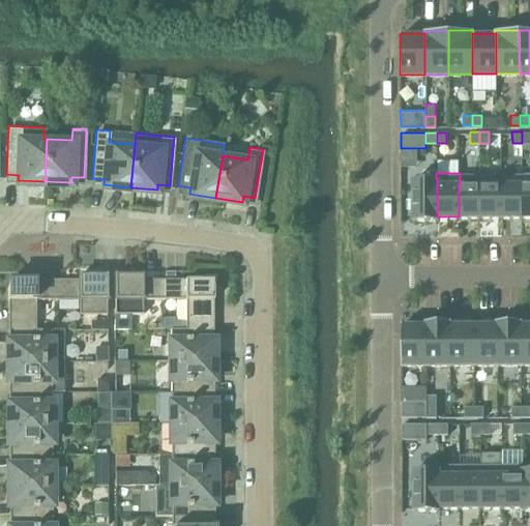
[(500,216),(500,173),(478,173),(478,183),(479,183),(479,216),(500,216)]
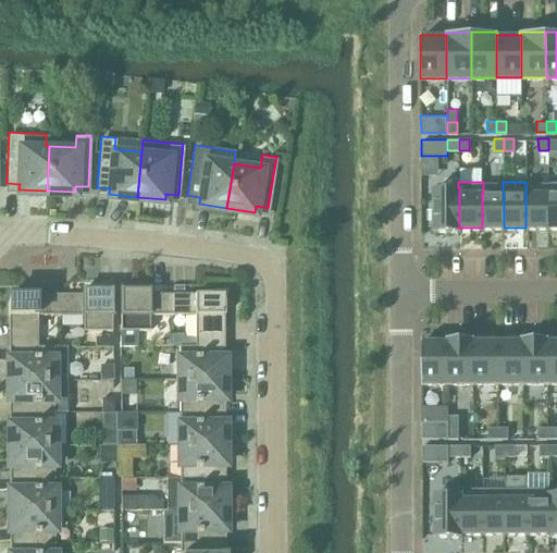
[(548,228),(548,182),(525,182),(525,228),(548,228)]
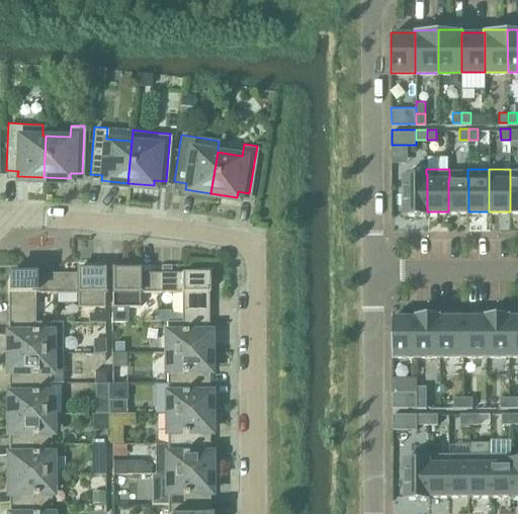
[(427,174),(426,174),(403,174),(403,215),(428,215),(428,211),(427,211),(427,174)]
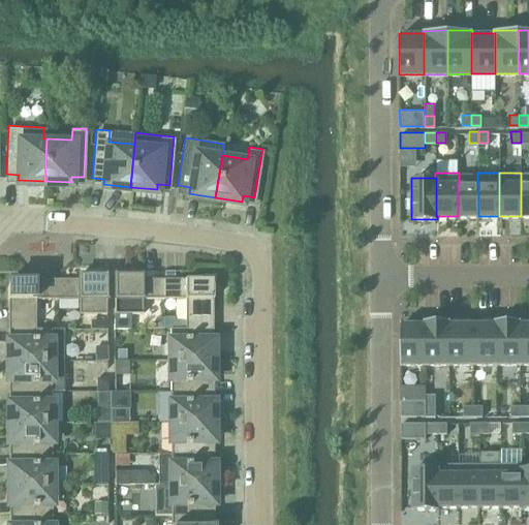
[(478,183),(477,183),(459,183),(458,183),(458,216),(478,216),(478,183)]
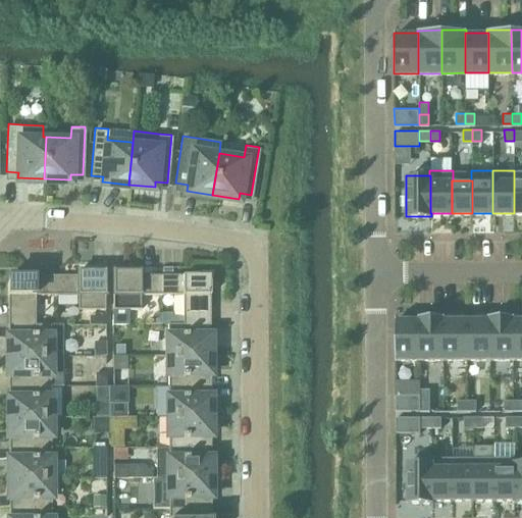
[(56,272),(56,292),(77,292),(77,307),(105,307),(104,268),(77,268),(77,272),(56,272)]
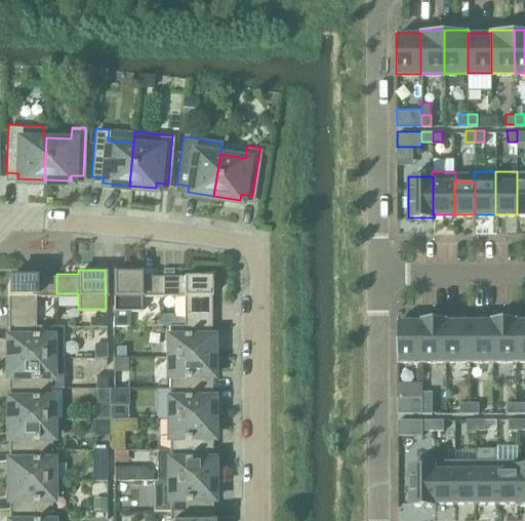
[(162,293),(162,274),(140,274),(140,270),(113,270),(113,309),(140,309),(140,293),(162,293)]
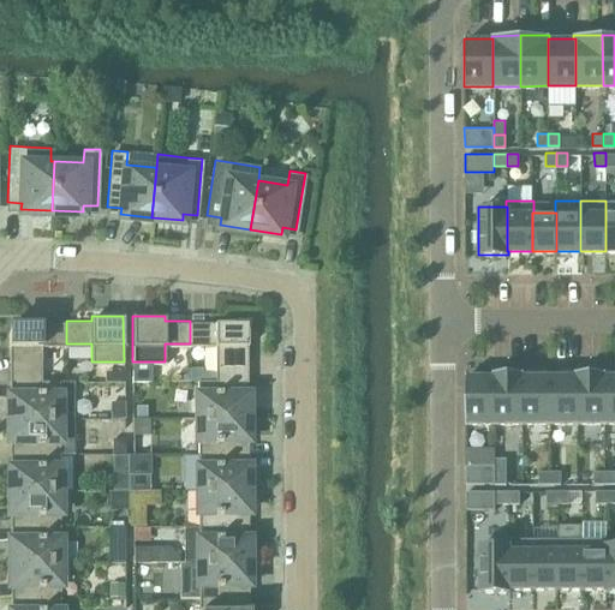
[(66,344),(66,321),(9,321),(9,378),(41,380),(41,378),(41,344),(66,344)]
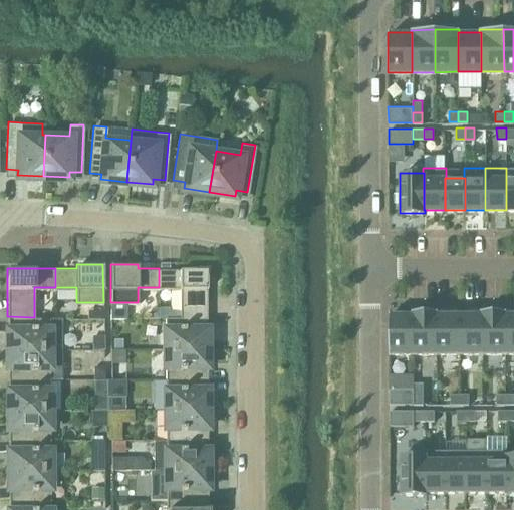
[(159,268),(159,287),(180,287),(180,316),(207,316),(207,268),(159,268)]
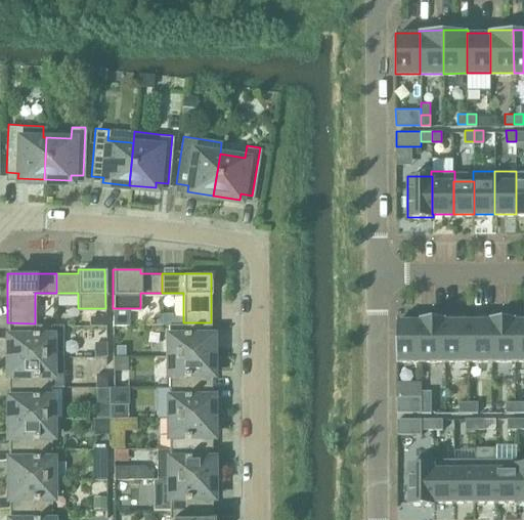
[(515,319),(516,319),(516,316),(489,316),(489,319),(491,319),(491,359),(515,359),(515,319)]
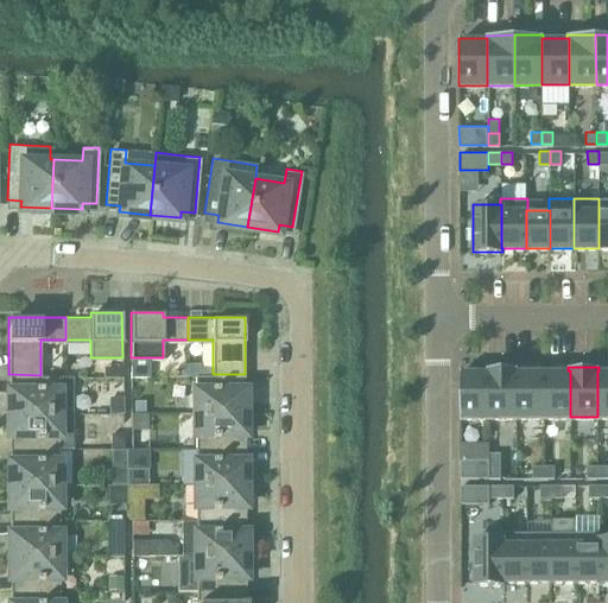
[(515,370),(518,370),(518,368),(487,368),(487,370),(488,370),(489,418),(515,418),(515,370)]
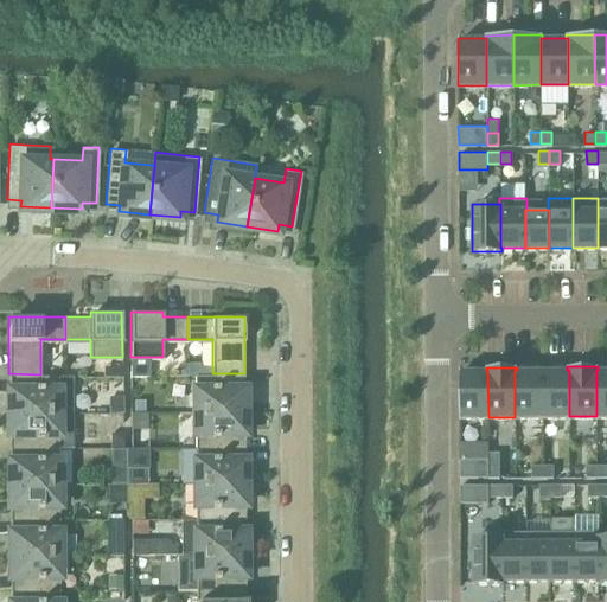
[(606,369),(598,370),(596,370),(596,416),(606,416),(606,369)]
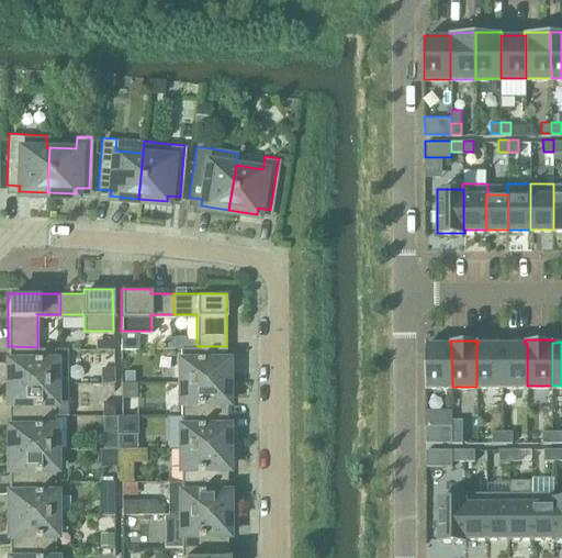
[(451,343),(450,343),(425,343),(425,387),(452,387),(451,343)]
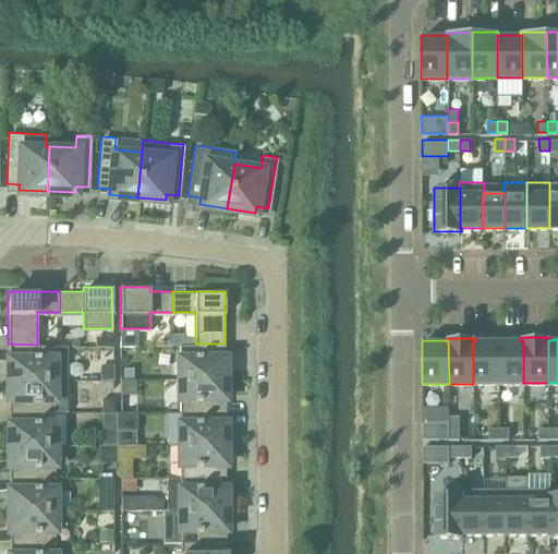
[(498,384),(498,340),(475,340),(473,340),(473,384),(498,384)]
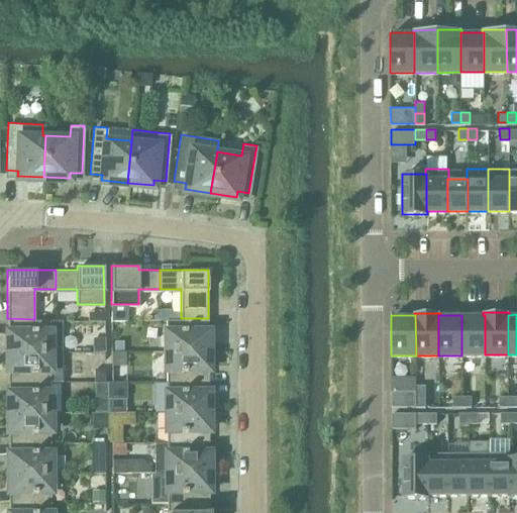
[(485,315),(483,315),(461,315),(461,355),(485,354),(485,315)]
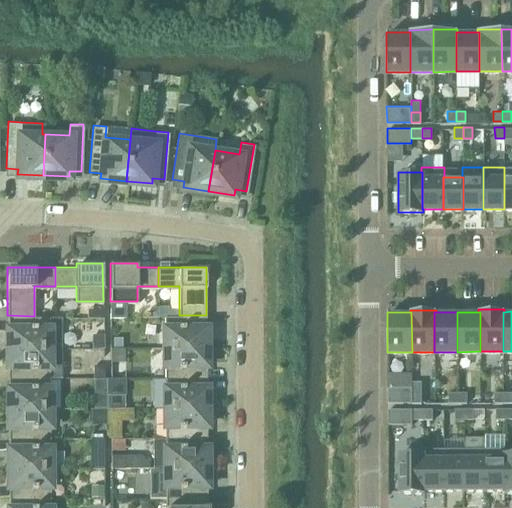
[(7,346),(49,346),(49,344),(60,344),(60,315),(34,315),(34,316),(7,315),(7,346)]
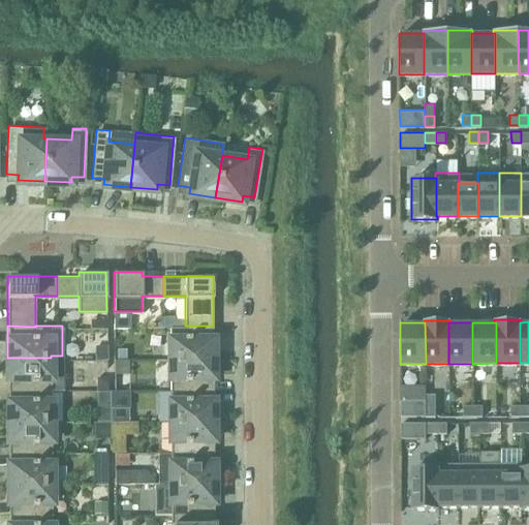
[(185,326),(169,326),(169,358),(213,357),(213,326),(185,326)]
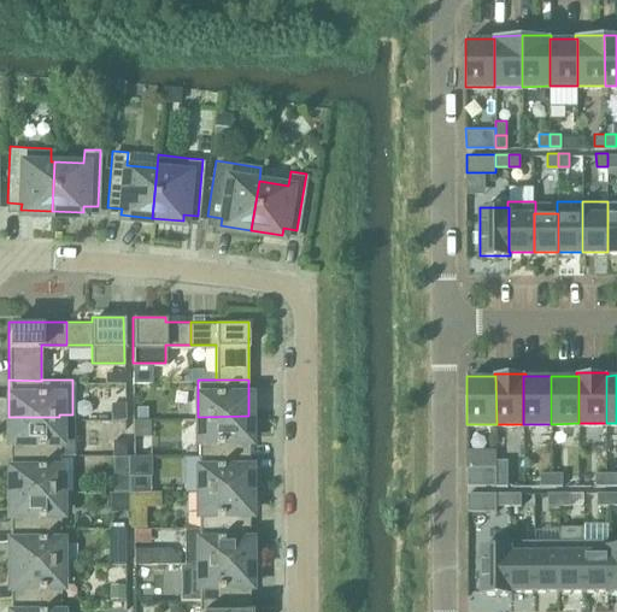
[(248,416),(198,417),(198,453),(248,452),(248,416)]
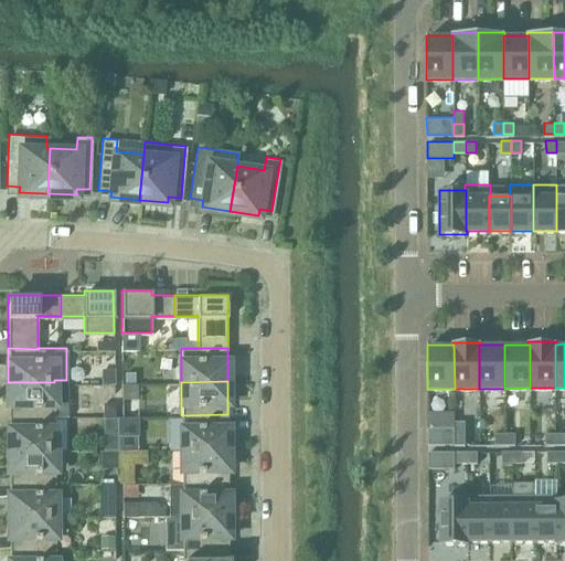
[(54,382),(8,382),(8,415),(54,415),(54,382)]
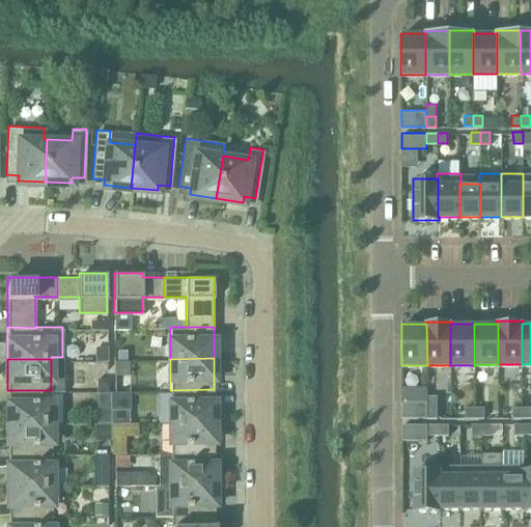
[(129,371),(129,359),(115,359),(115,371),(129,371)]
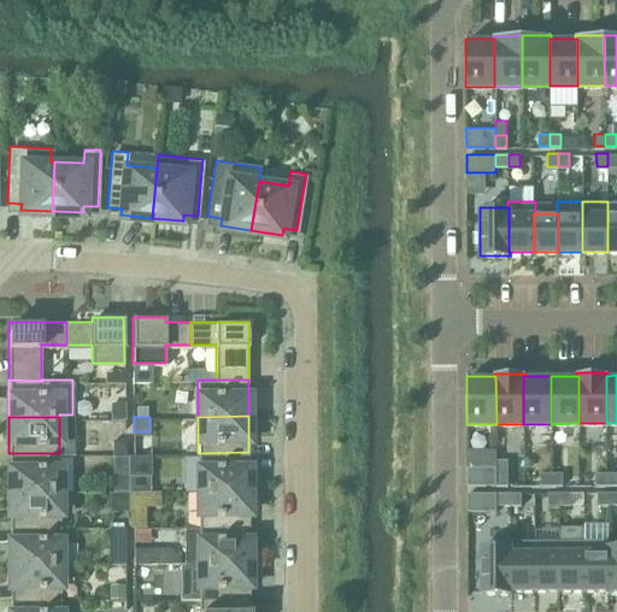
[(198,489),(250,488),(248,452),(198,453),(198,489)]
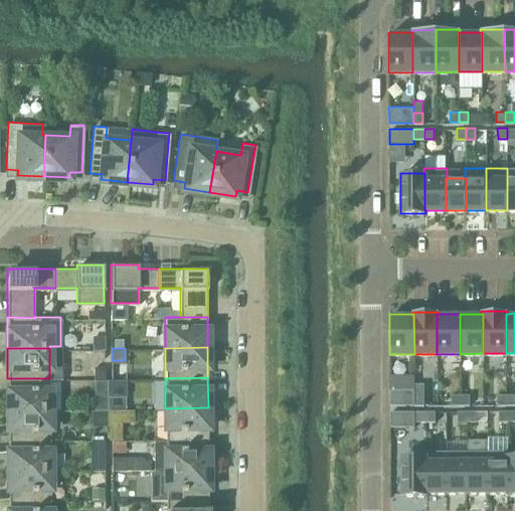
[(49,378),(7,378),(8,408),(49,408),(49,378)]
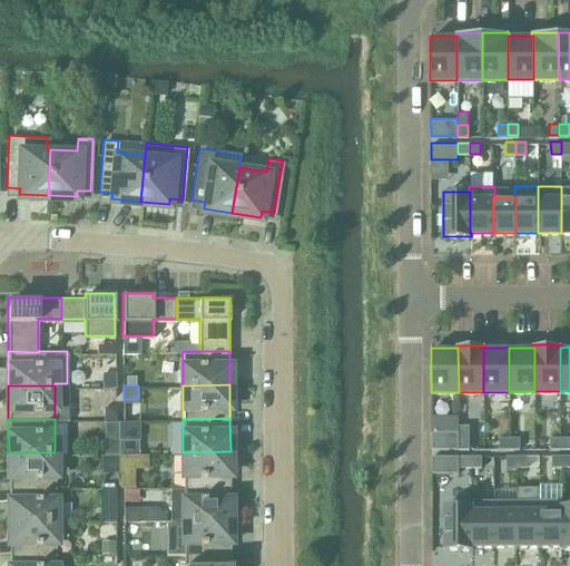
[(459,423),(459,430),(459,437),(469,437),(469,423),(459,423)]
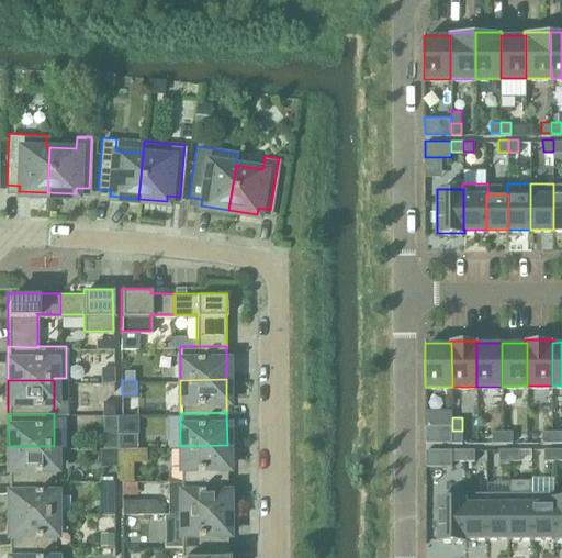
[(116,422),(103,422),(103,444),(117,444),(117,435),(117,431),(116,431),(116,422)]
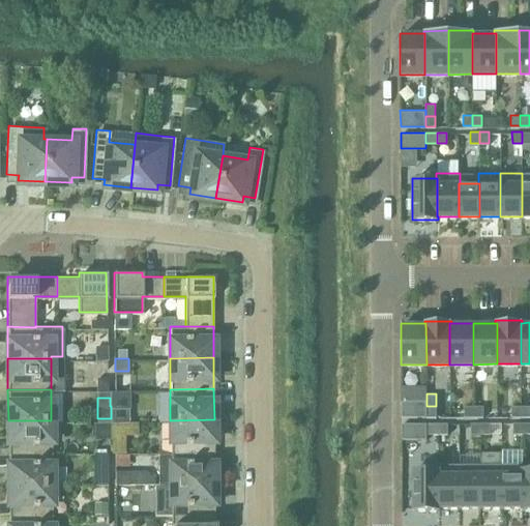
[(402,416),(427,416),(427,406),(427,400),(401,400),(402,416)]
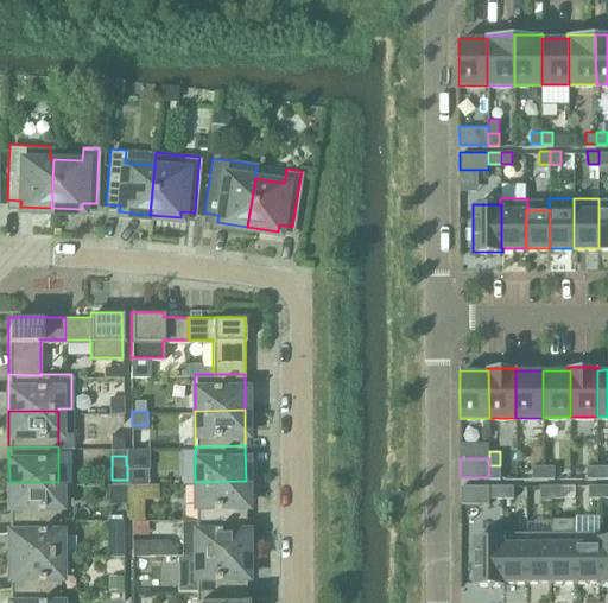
[(607,476),(607,463),(597,464),(597,476),(607,476)]
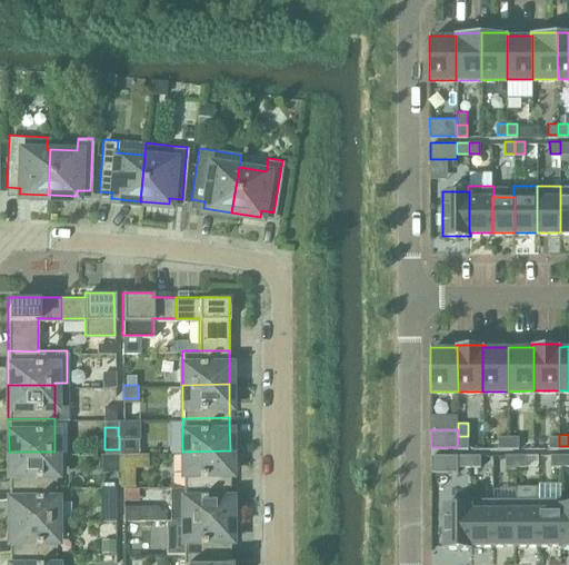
[(508,446),(508,435),(498,435),(498,446),(508,446)]
